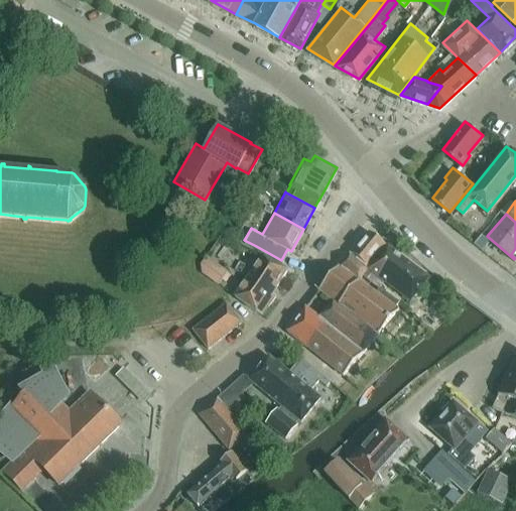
[(368,265),(386,242),(369,228),(351,251),(368,264),(368,265)]
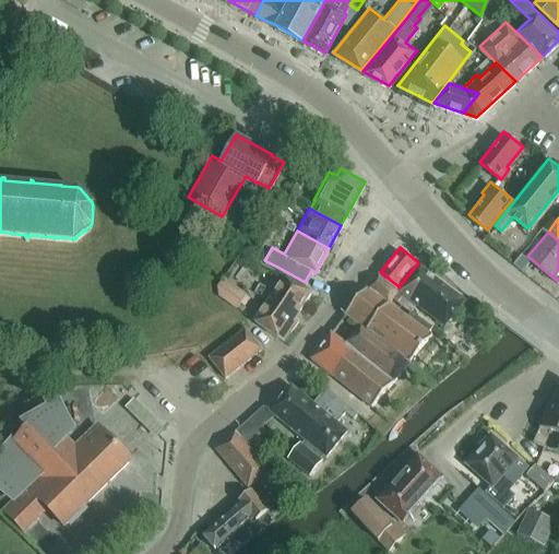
[(527,256),(522,251),(514,260),(523,267),(530,258),(527,256)]
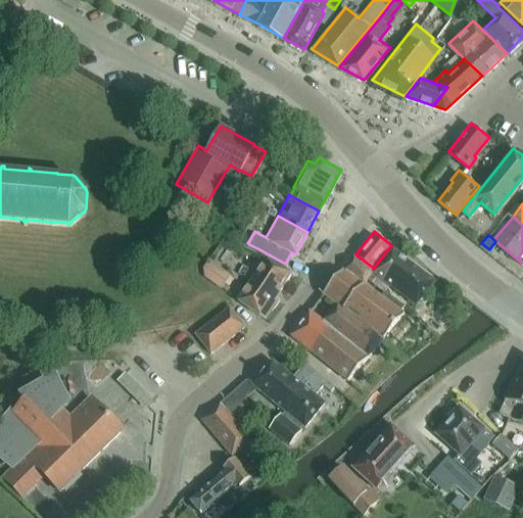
[(387,281),(383,287),(389,291),(393,286),(396,288),(416,264),(392,247),(373,271),(387,281)]
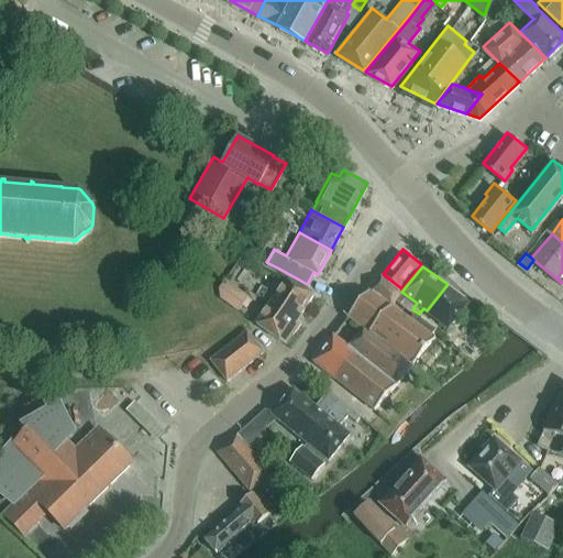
[(383,274),(371,290),(384,299),(390,304),(395,297),(401,288),(383,274)]
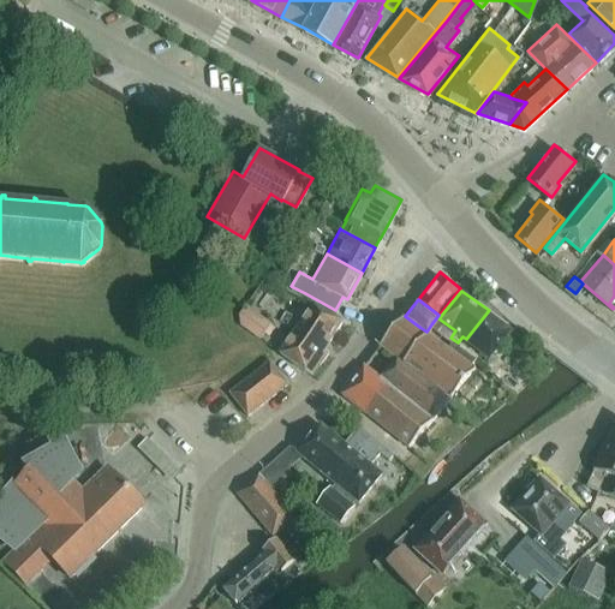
[(260,335),(270,320),(245,302),(234,317),(260,335)]
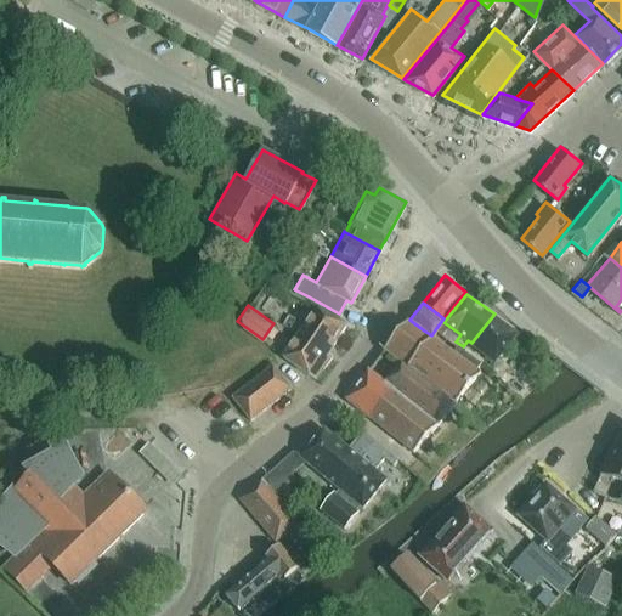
[(283,354),(316,377),(332,354),(327,351),(346,322),(317,306),(283,354)]
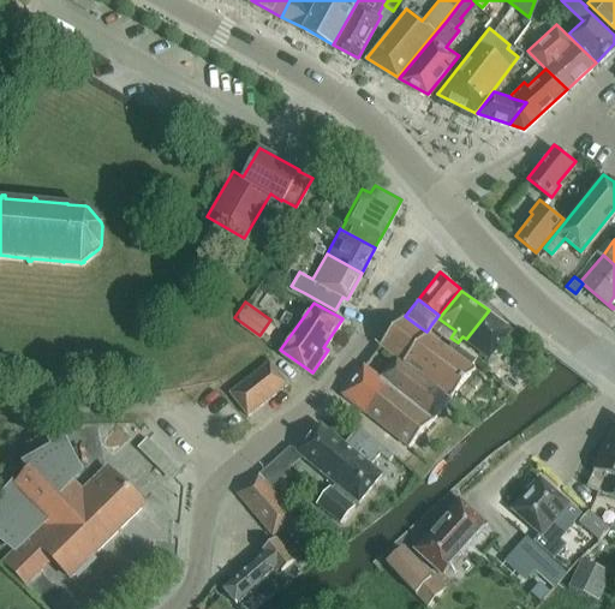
[(489,356),(512,328),(489,310),(466,339),(489,356)]
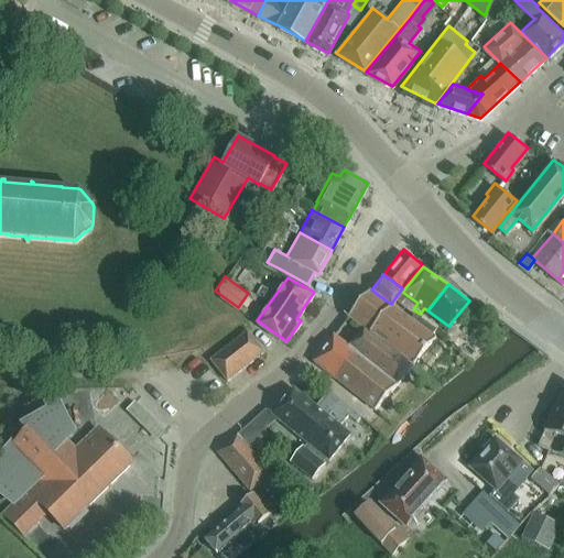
[(349,315),(413,363),(436,337),(431,334),(435,327),(414,312),(410,317),(391,304),(384,299),(371,290),(370,288),(349,315)]
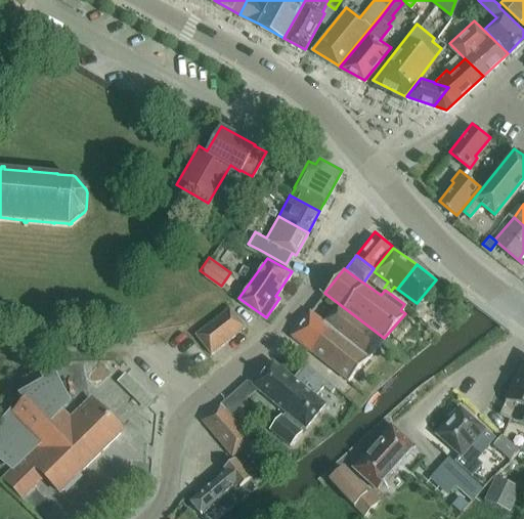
[(384,338),(324,293),(310,309),(334,328),(332,331),(329,328),(324,333),(323,332),(310,348),(349,378),(369,355),(384,338)]
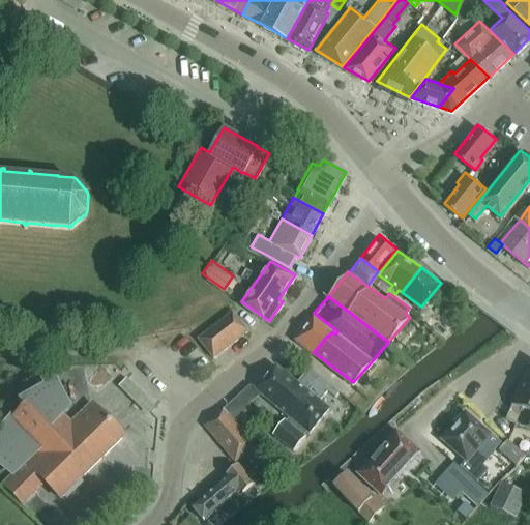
[(233,309),(198,337),(213,356),(248,328),(233,309)]
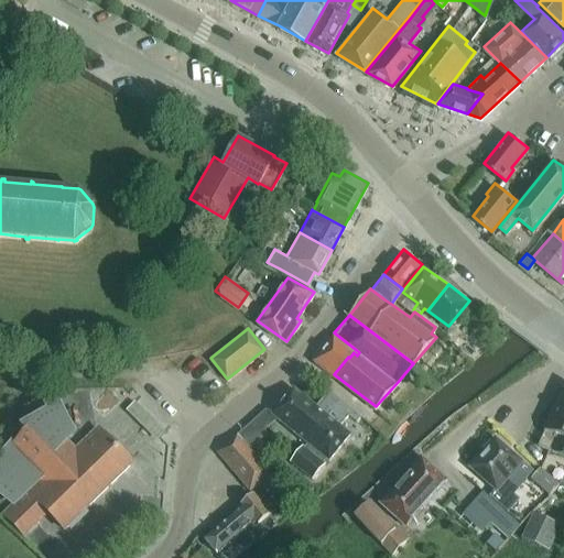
[(359,352),(334,332),(314,359),(334,374),(348,357),(349,358),(354,352),(357,356),(359,352)]
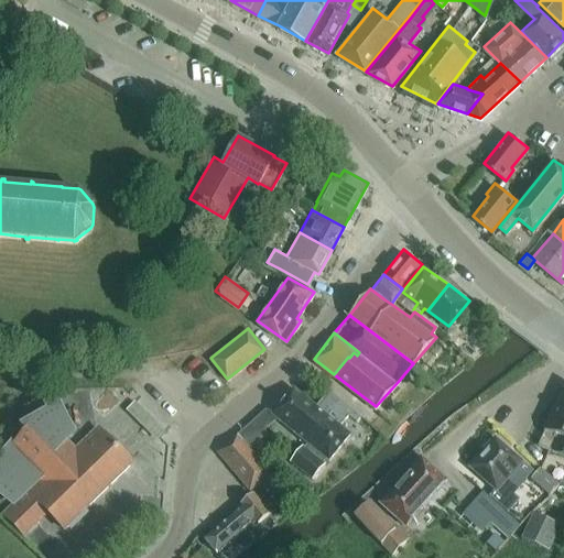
[(539,442),(554,450),(563,453),(563,383),(556,403),(554,402),(549,415),(550,415),(545,427),(539,442)]
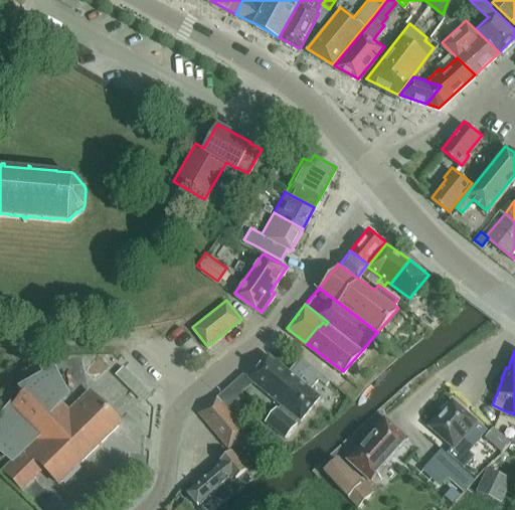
[(301,354),(289,369),(268,352),(248,376),(280,401),(267,416),(288,434),(320,394),(310,386),(319,376),(326,382),(329,378),(301,354)]
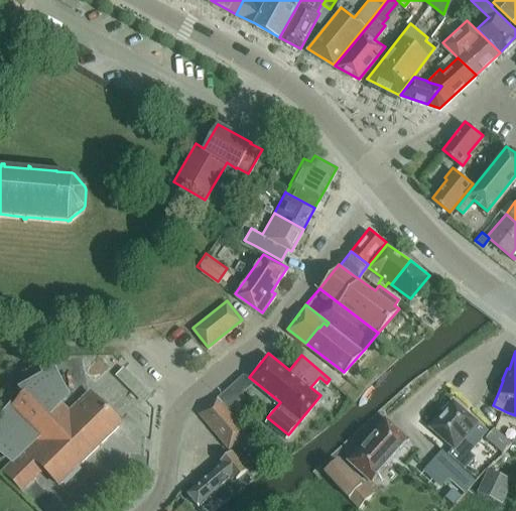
[(62,403),(70,396),(54,368),(17,387),(24,393),(9,409),(11,411),(0,421),(0,444),(14,457),(3,468),(22,488),(43,467),(58,482),(121,421),(89,389),(69,409),(62,403)]
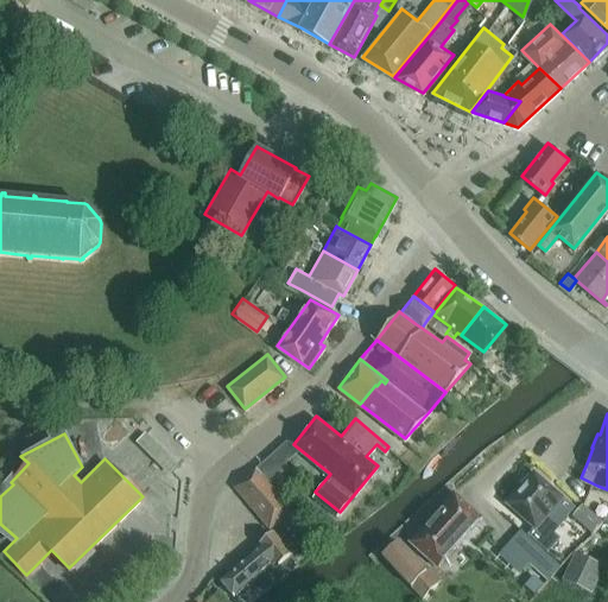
[(279,444),(255,464),(267,479),(291,456),(279,444)]
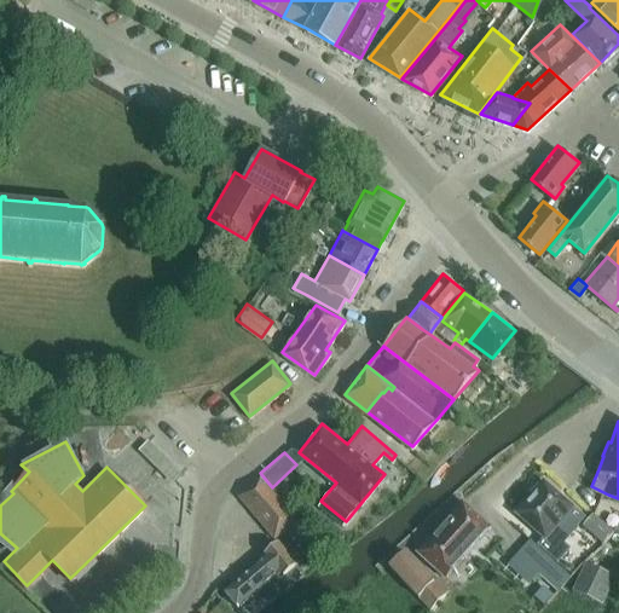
[(296,516),(272,487),(260,473),(238,493),(273,536),(296,516)]
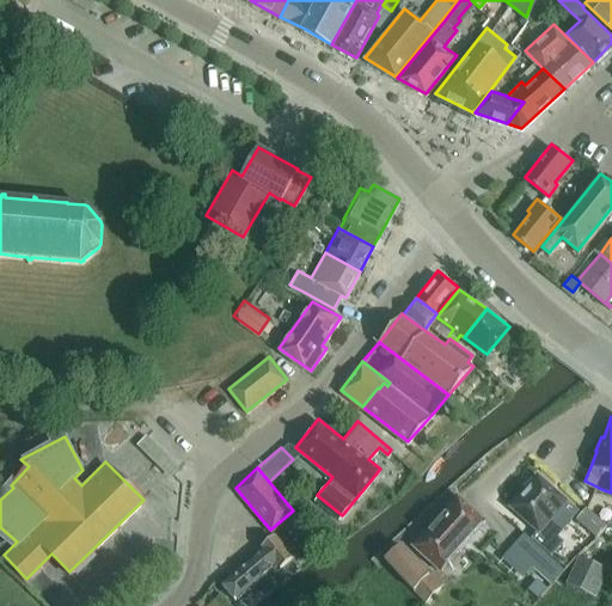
[(510,503),(539,530),(532,537),(549,552),(562,539),(555,533),(576,508),(537,473),(524,489),(522,488),(510,501),(512,502),(510,503)]
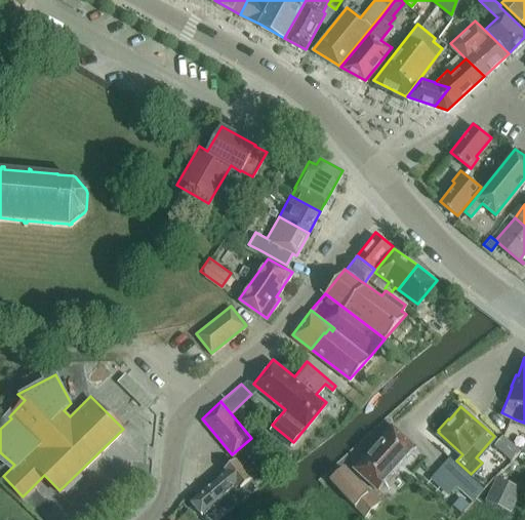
[(405,449),(407,449),(411,445),(411,442),(412,441),(392,423),(369,447),(374,451),(358,470),(374,484),(405,449)]
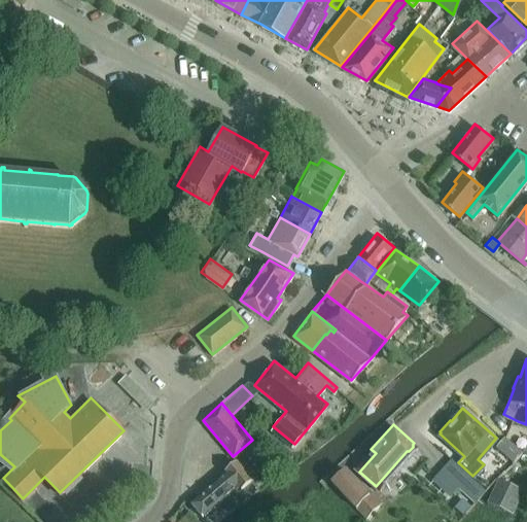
[(520,449),(503,435),(496,444),(512,458),(520,449)]
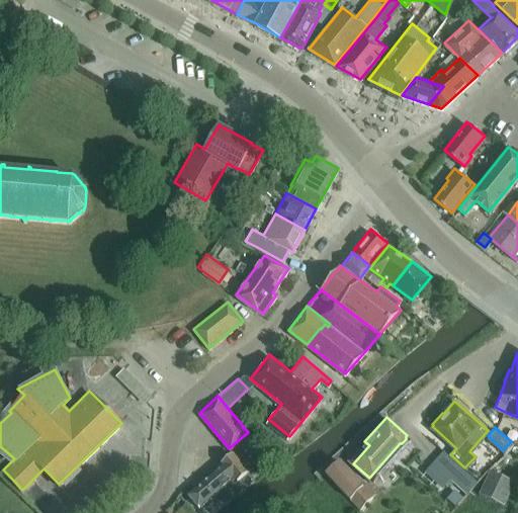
[(222,460),(223,461),(187,492),(198,505),(234,476),(237,480),(247,471),(232,451),(222,460)]
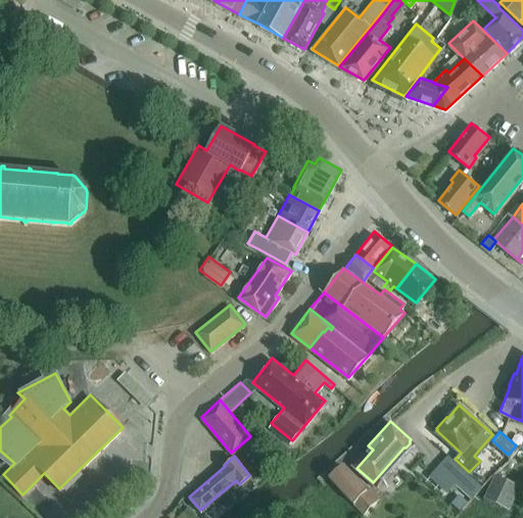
[(367,488),(342,463),(329,475),(364,513),(379,497),(369,486),(367,488)]
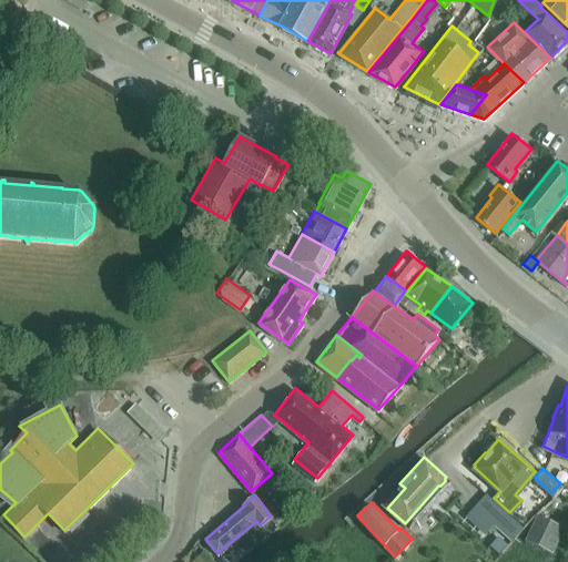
[(565,525),(536,513),(525,539),(553,551),(565,525)]
